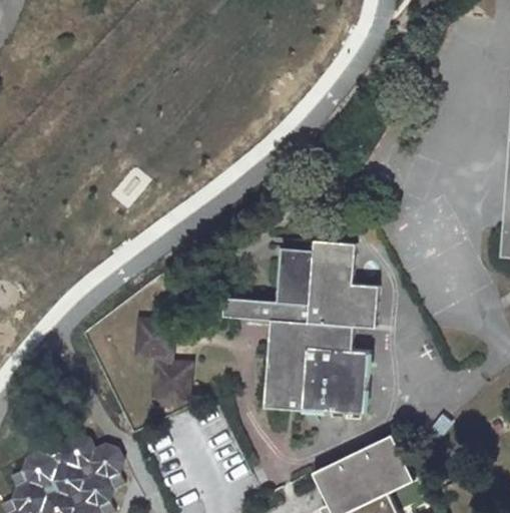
[(271,321),(269,408),(368,412),(370,348),(353,347),(354,323),(376,324),(378,282),(353,282),(354,240),(312,239),(312,249),(279,248),(278,302),(224,300),(223,319),(271,321)]
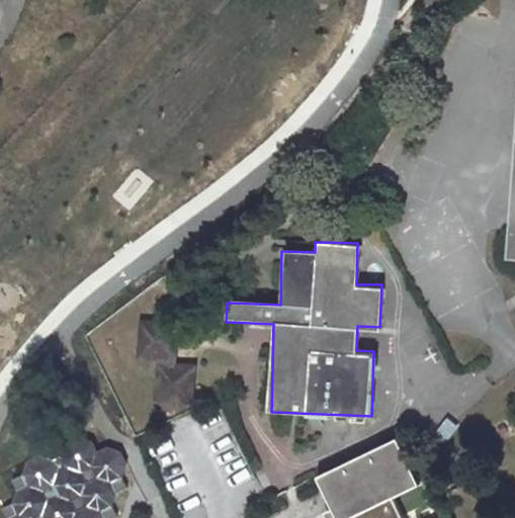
[(177,323),(137,320),(135,359),(155,361),(174,362),(177,323)]
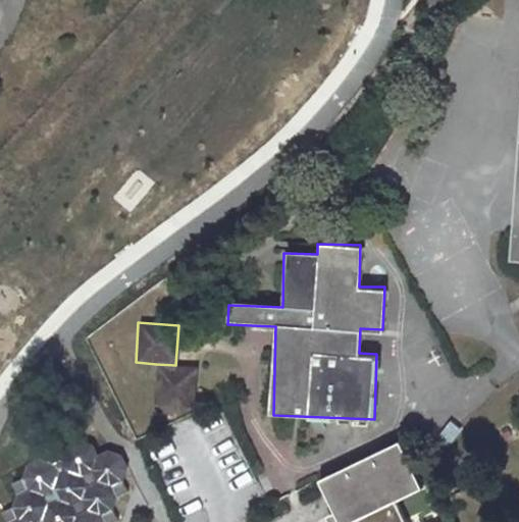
[(156,364),(152,405),(194,407),(196,366),(175,365),(156,364)]
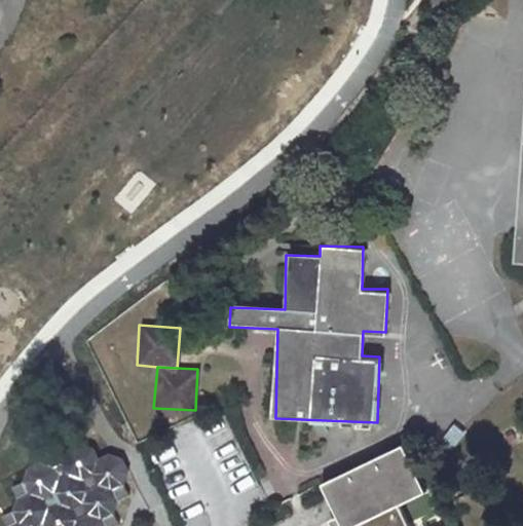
[(35,460),(24,467),(19,482),(10,486),(14,497),(9,512),(0,516),(3,525),(109,525),(116,523),(111,514),(115,499),(127,494),(120,483),(124,470),(120,458),(106,453),(96,456),(89,446),(79,443),(67,447),(64,459),(50,465),(35,460)]
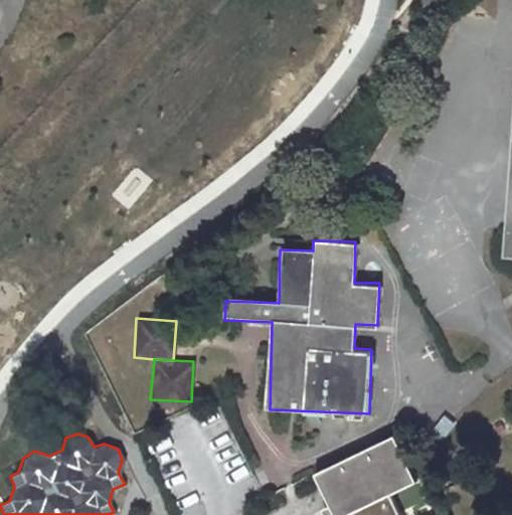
[(400,514),(390,495),(415,483),(393,437),(314,474),(333,514),(400,514)]
